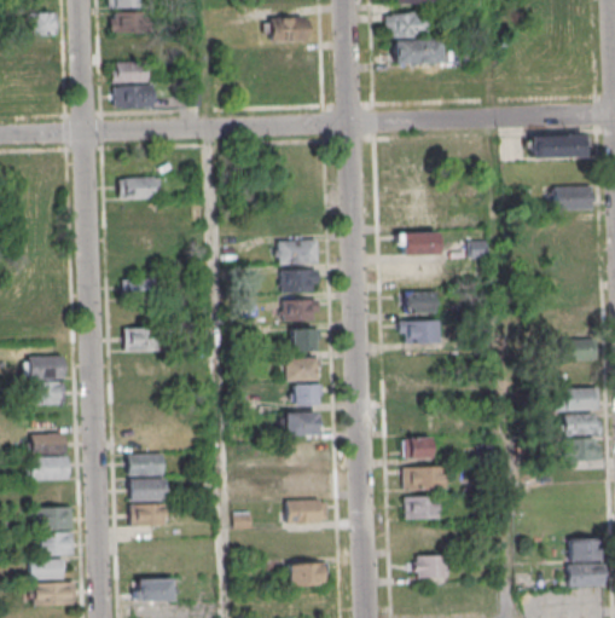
[(58,13),(21,12),(19,62),(57,63),(58,13)]
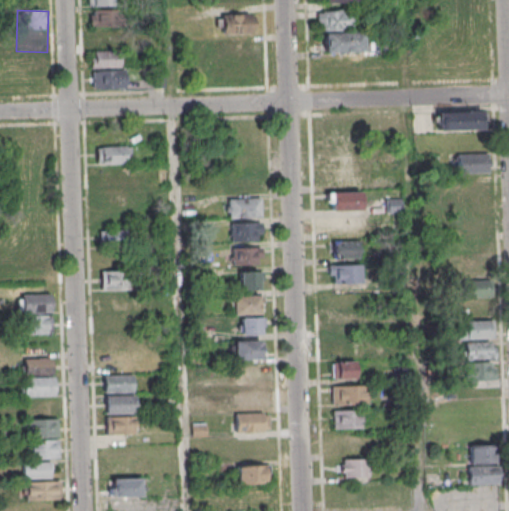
[(353,11),(320,11),(320,31),(353,31),(353,11)]
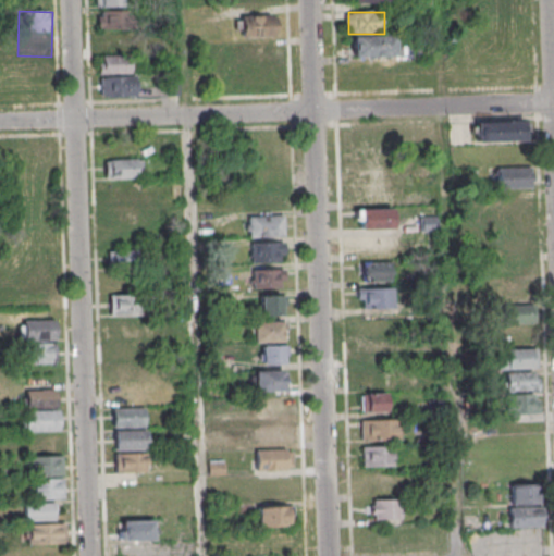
[(100,16),(100,50),(137,50),(136,16),(100,16)]
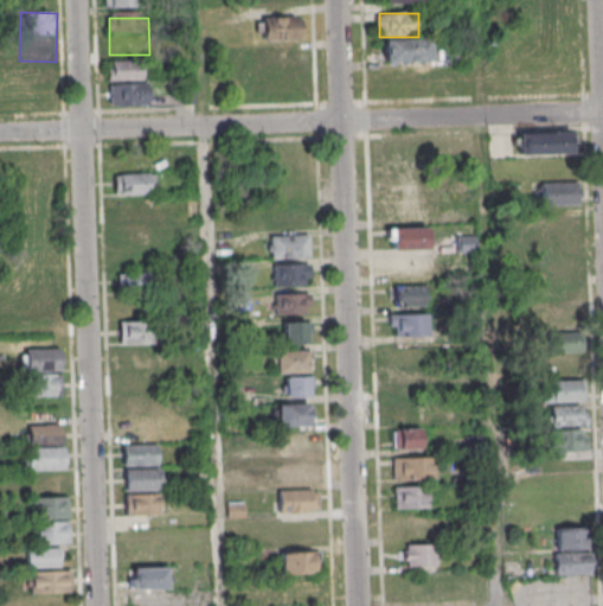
[(265,40),(303,40),(303,18),(265,18),(265,40)]
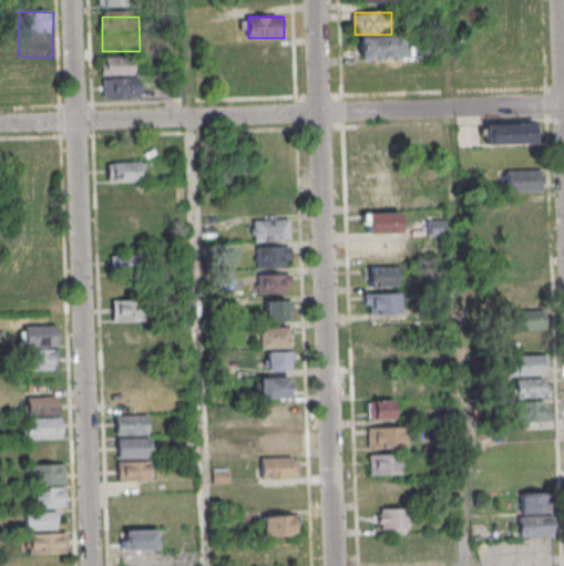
[(404,59),(404,37),(360,37),(360,59),(404,59)]
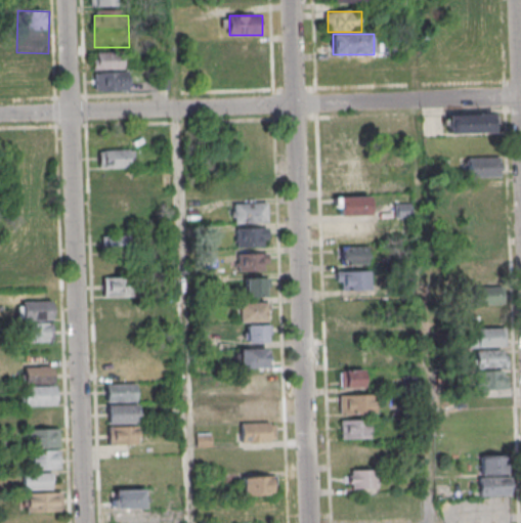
[(220,60),(260,60),(260,41),(220,41),(220,60)]
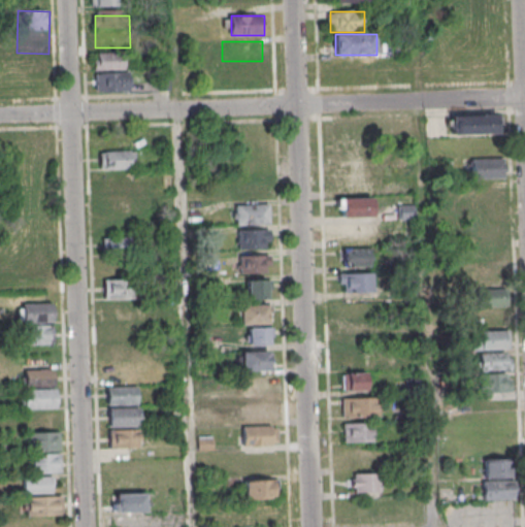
[(96,55),(96,71),(128,71),(128,55),(96,55)]
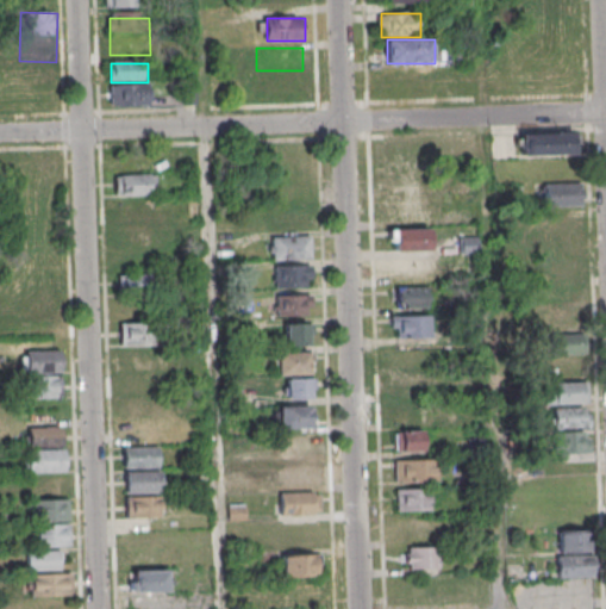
[(181,107),(181,87),(112,87),(112,107),(181,107)]
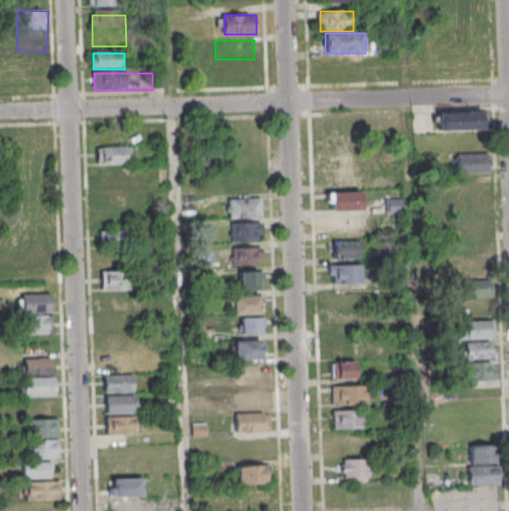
[(485,112),(441,112),(441,130),(485,130),(485,112)]
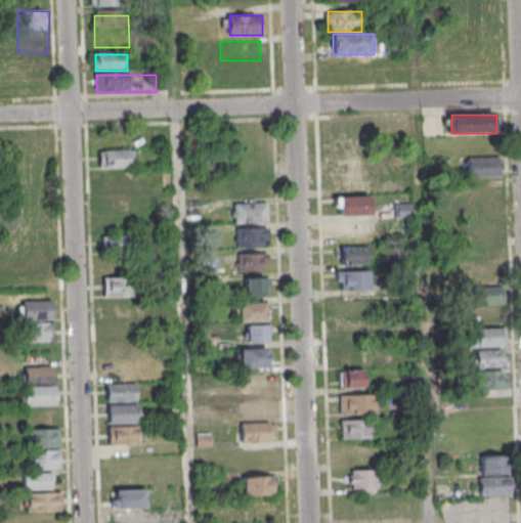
[(360,166),(360,147),(339,147),(339,166),(360,166)]
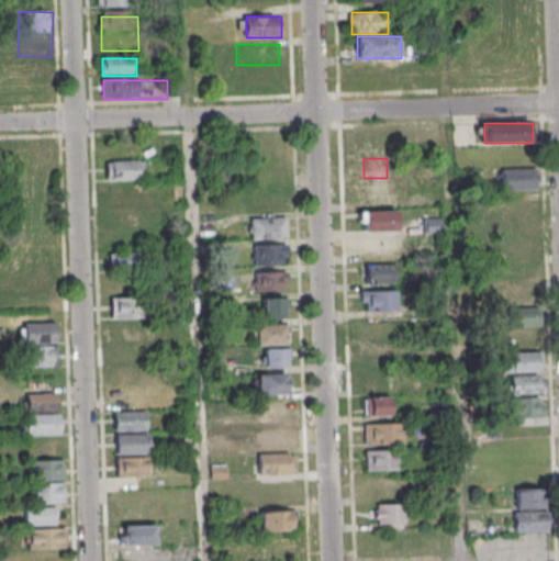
[(109,180),(146,180),(146,161),(109,161),(109,180)]
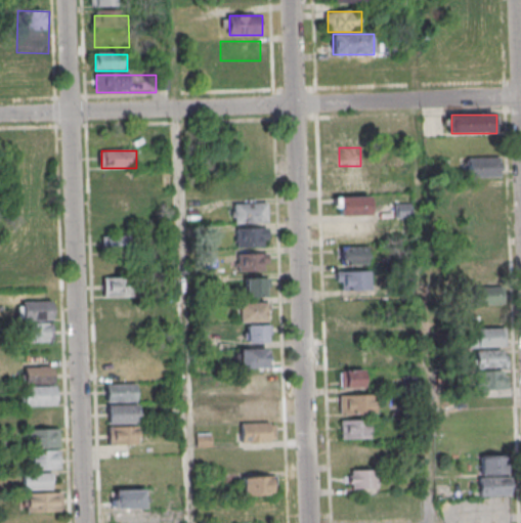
[(504,178),(504,159),(470,159),(470,178),(504,178)]
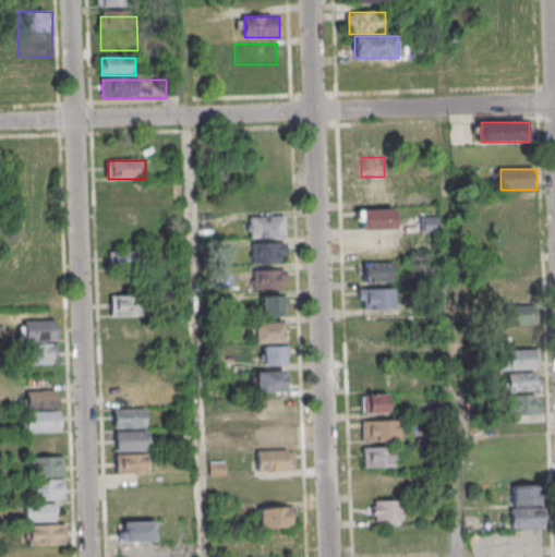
[(396,230),(396,209),(360,209),(360,230),(396,230)]
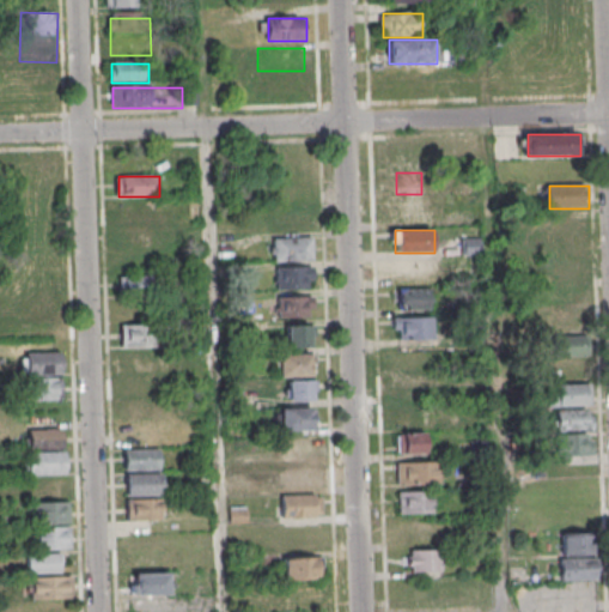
[(274,238),(274,261),(315,261),(315,238),(274,238)]
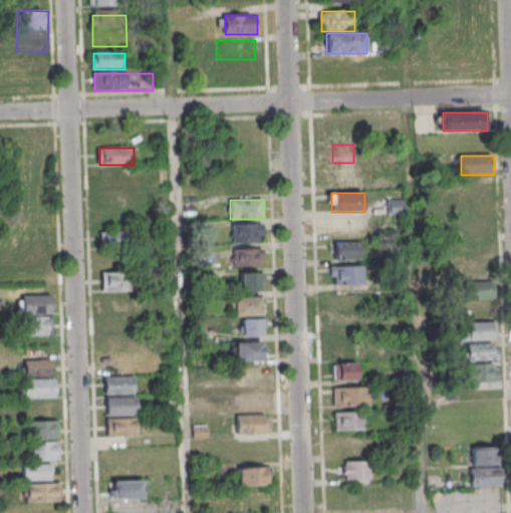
[(331,217),(331,236),(365,236),(365,217),(331,217)]
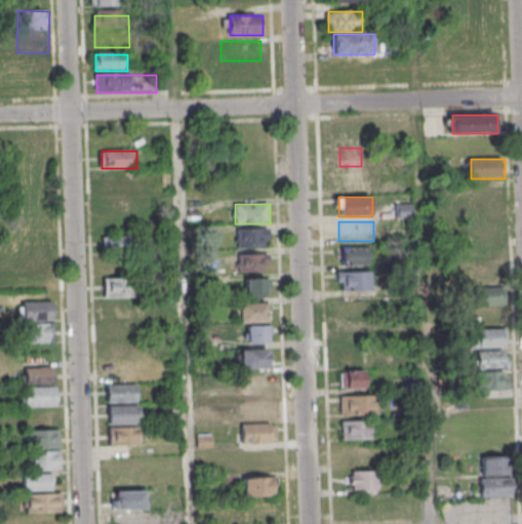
[(271,229),(238,229),(238,248),(271,248),(271,229)]
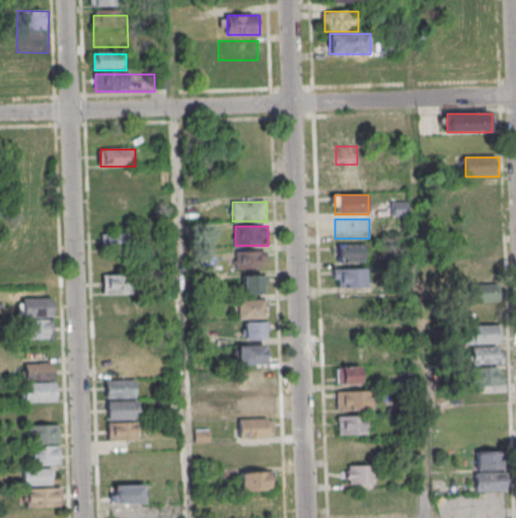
[(131,234),(103,234),(103,252),(131,252),(131,234)]
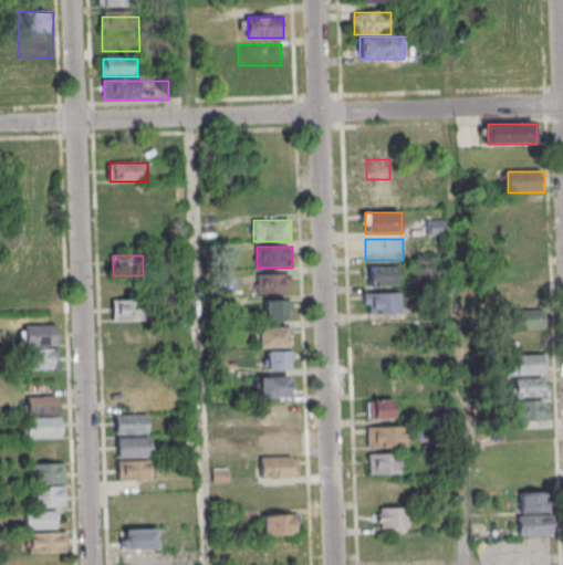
[(365,286),(400,286),(400,267),(365,267),(365,286)]
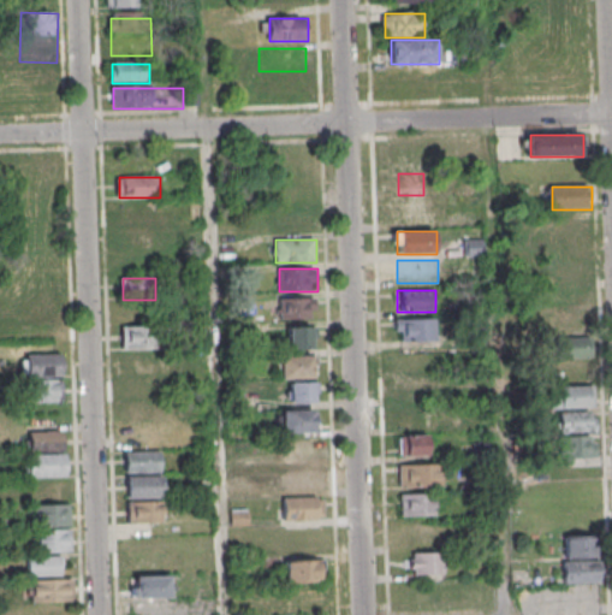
[(316,299),(284,299),(284,319),(316,319),(316,299)]
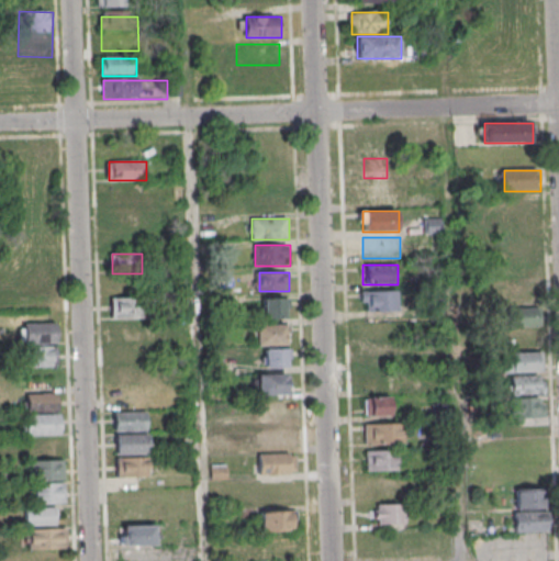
[(364,291),(364,312),(400,312),(400,291),(364,291)]
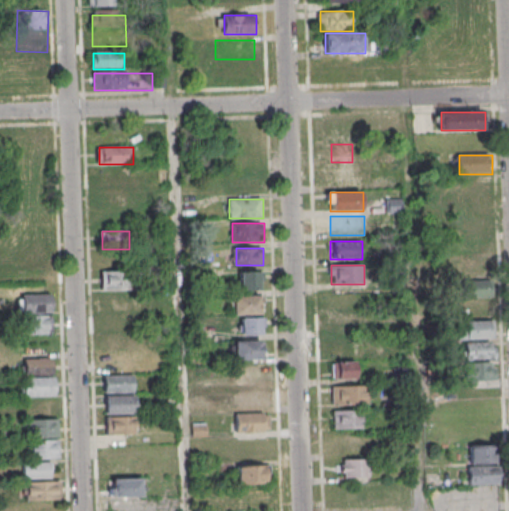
[(103,289),(132,289),(132,271),(103,271),(103,289)]
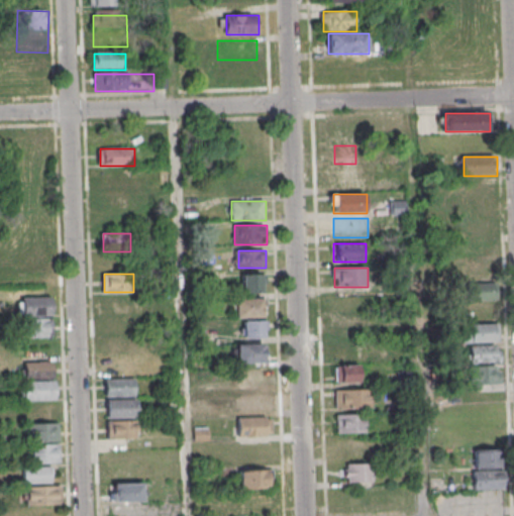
[(267,274),(244,274),(244,293),(267,293),(267,274)]
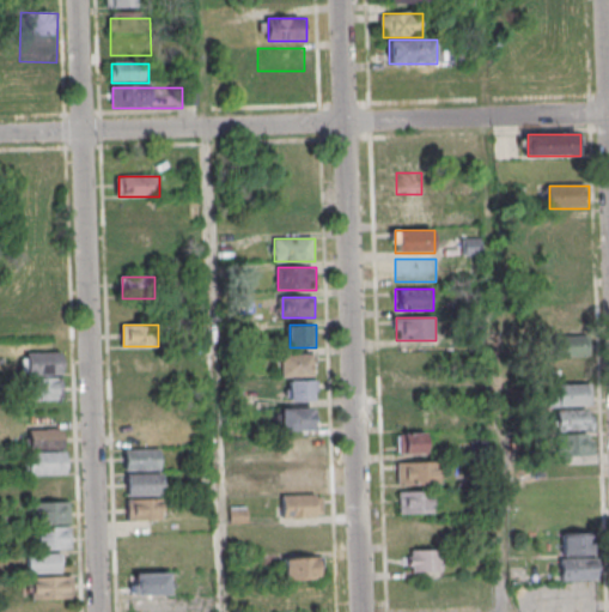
[(559,359),(559,382),(590,382),(590,337),(556,337),(556,359),(559,359)]
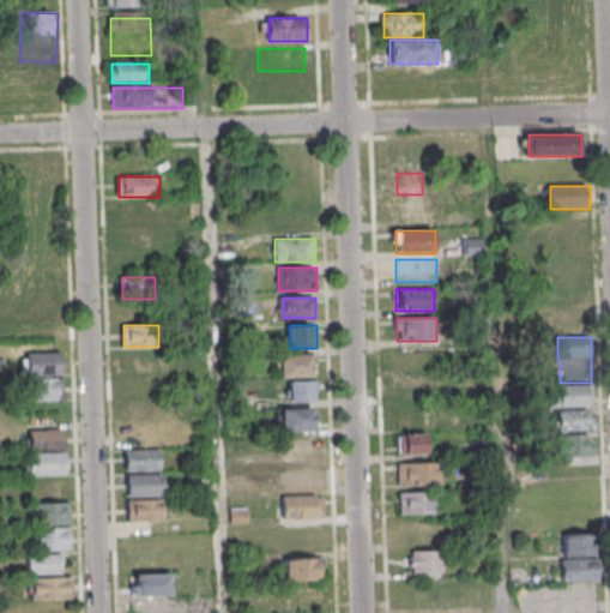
[(64,376),(64,353),(24,353),(24,376),(64,376)]
